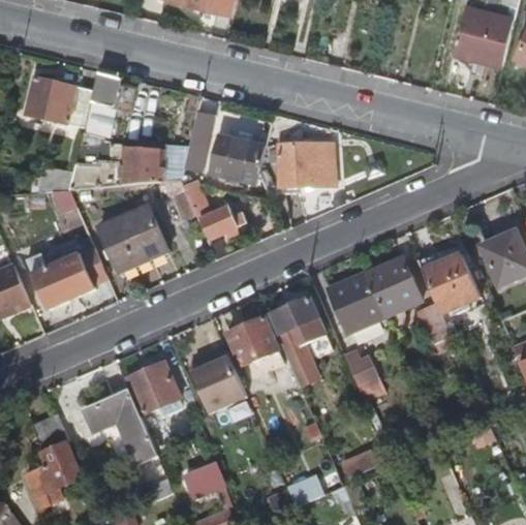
[(165,0),(227,14),(229,0),(165,0)]
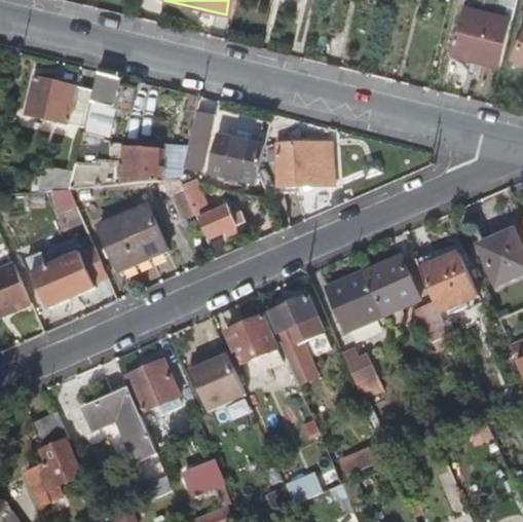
[(468,0),(464,10),(460,9),(450,54),(471,60),(472,53),(499,61),(510,21),(492,16),(495,0),(468,0)]
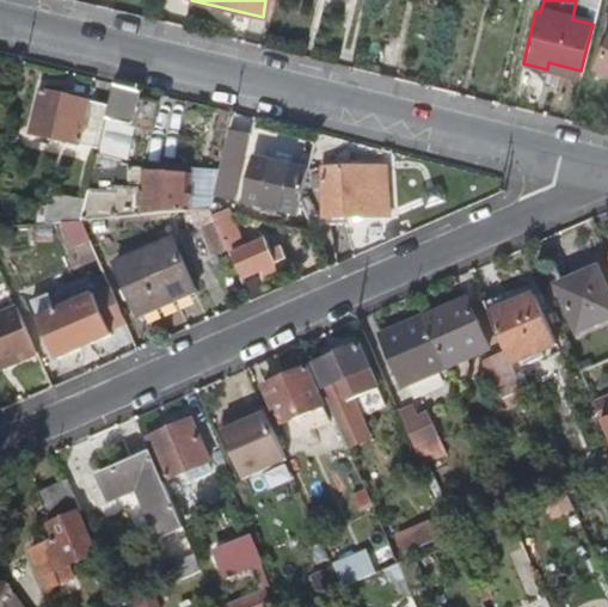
[(593,24),(597,0),(576,0),(572,19),(593,24)]
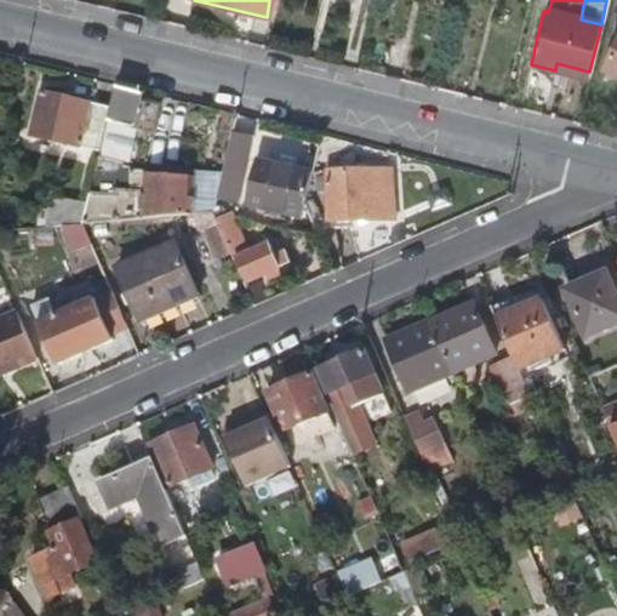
[(616,33),(603,66),(616,70),(616,33)]
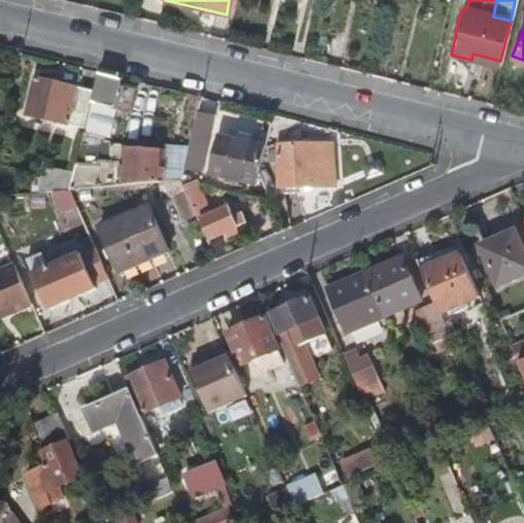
[(472,60),(499,67),(500,61),(473,54),(472,60)]
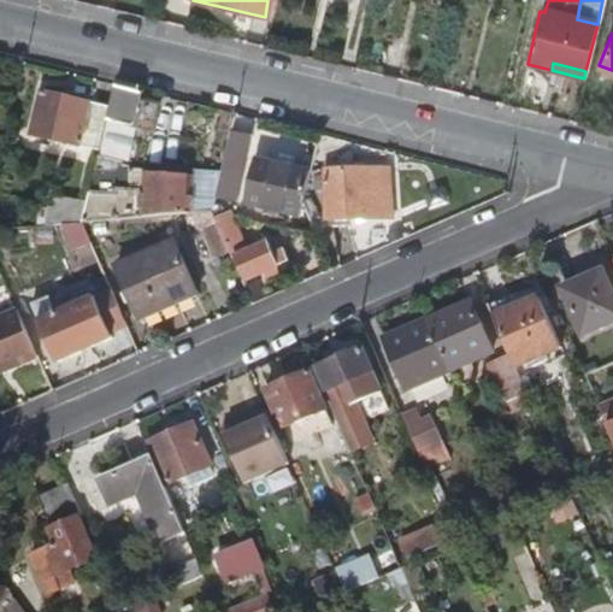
[(139,98),(140,89),(116,83),(111,105),(100,148),(99,156),(113,159),(123,122),(151,129),(157,103),(139,98)]
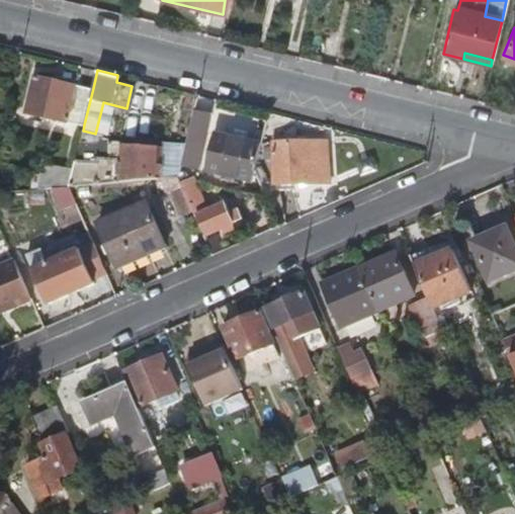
[(26,110),(84,124),(93,88),(34,75),(26,110)]
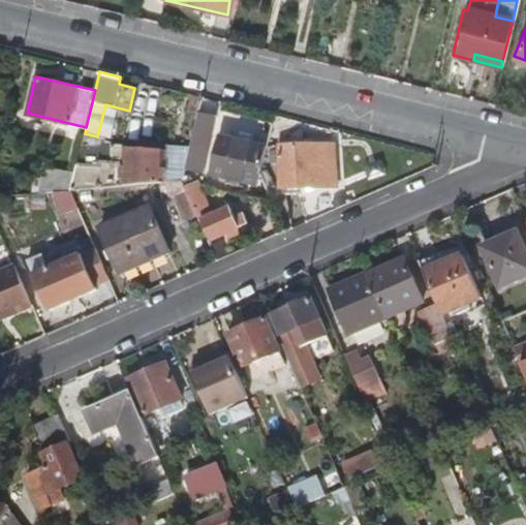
[(187,110),(198,113),(202,96),(190,94),(187,110)]
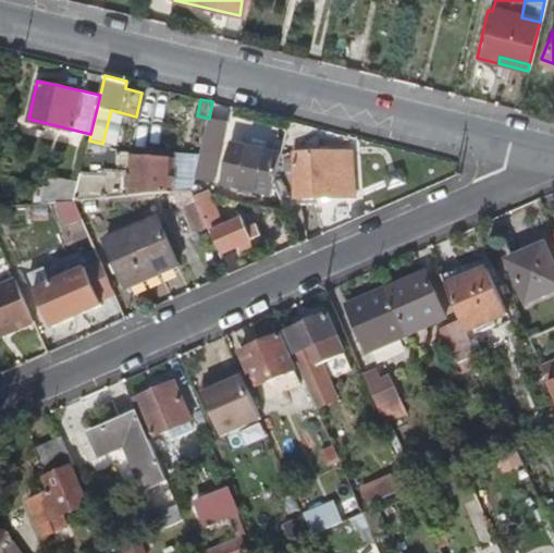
[(224,132),(207,127),(196,175),(213,179),(224,132)]
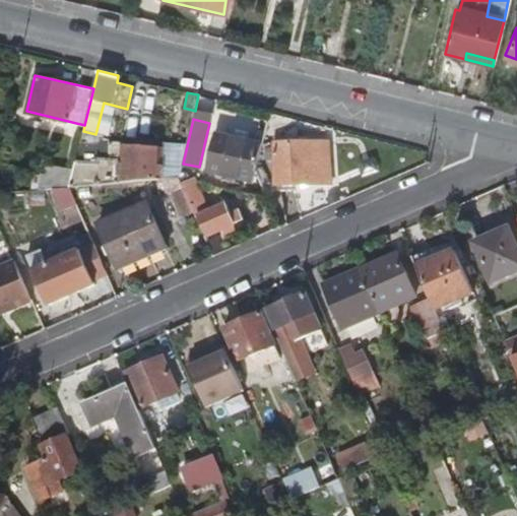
[(255,170),(262,143),(218,132),(209,169),(253,180),(255,170)]
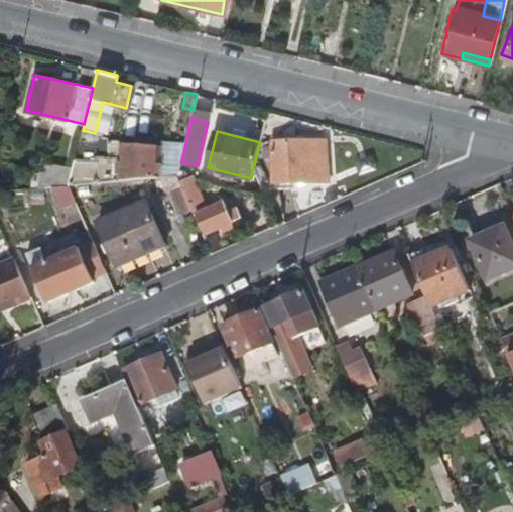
[(323,137),(314,138),(317,160),(326,159),(323,137)]
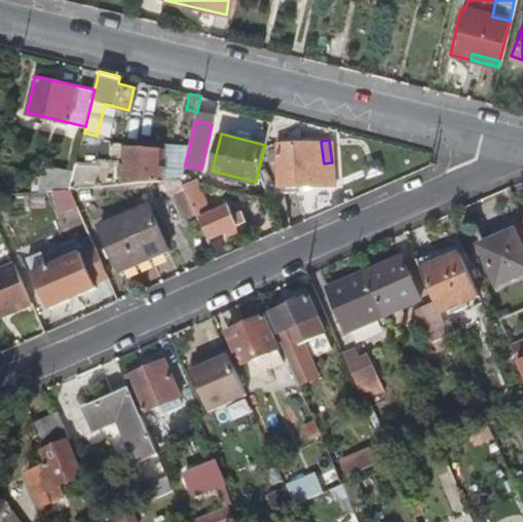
[(324,163),(321,141),(276,147),(283,190),(335,183),(332,162),(324,163)]
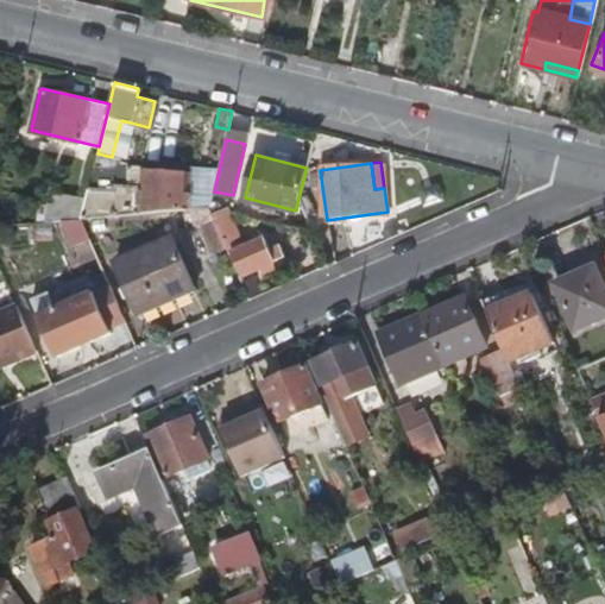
[(127,186),(92,176),(86,199),(81,220),(88,219),(187,211),(195,176),(149,174),(150,168),(132,164),(127,186)]
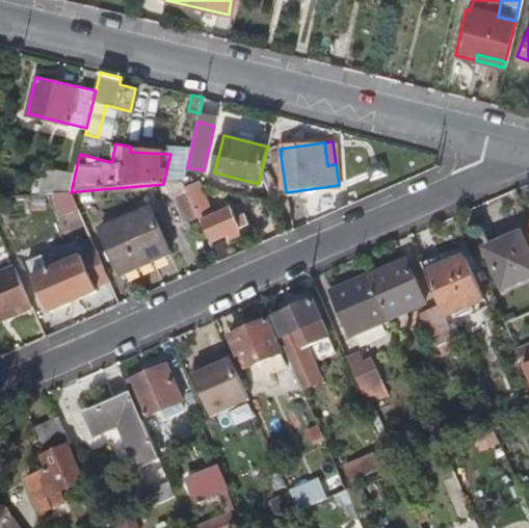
[(71,192),(75,174),(67,172),(48,166),(44,178),(41,177),(35,194),(71,192)]
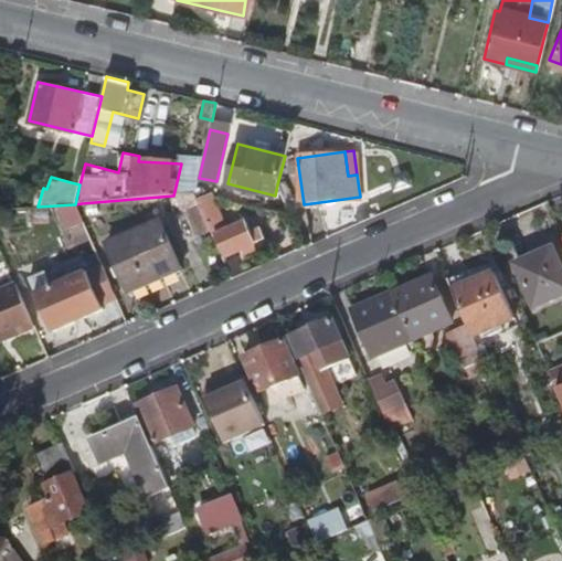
[(198,200),(195,193),(181,194),(189,212),(201,207),(198,200)]
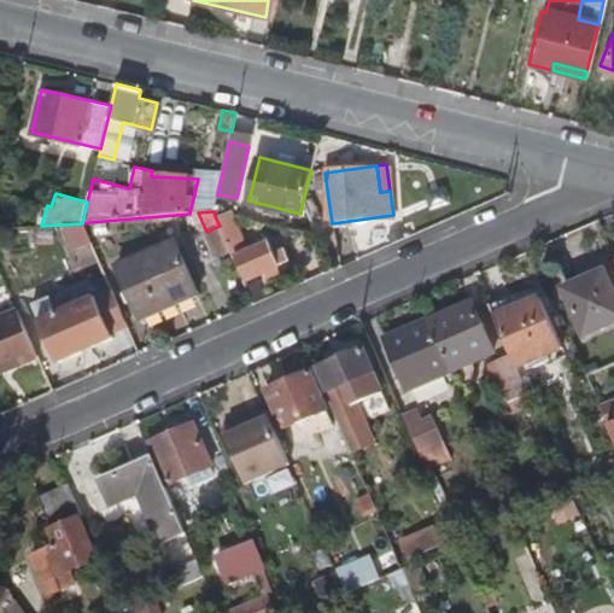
[(229,214),(216,219),(220,226),(229,251),(233,258),(246,252),(229,214)]
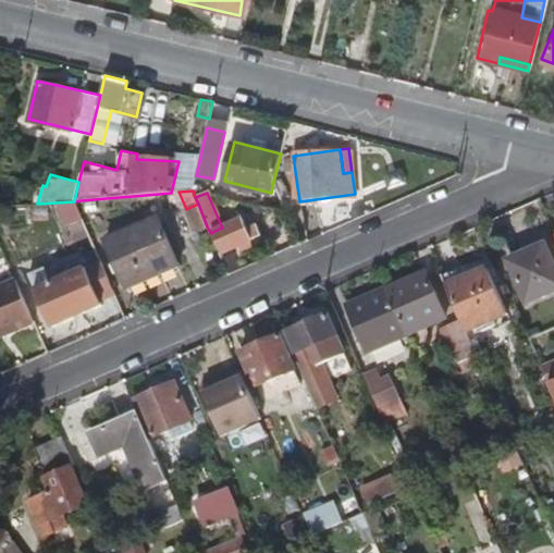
[(198,204),(186,209),(195,231),(207,226),(198,204)]
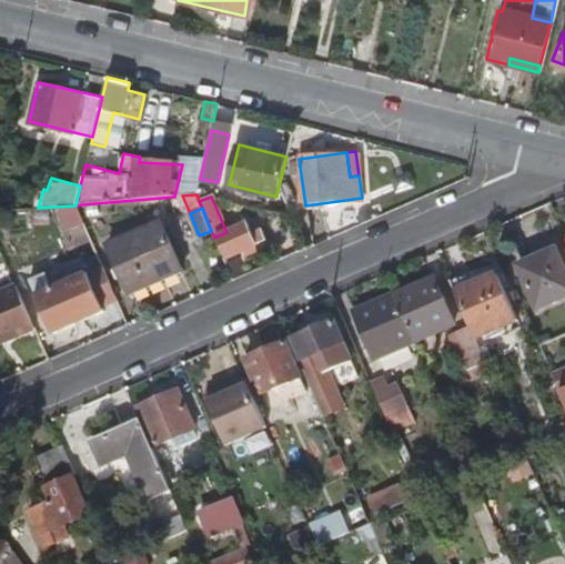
[(214,238),(223,259),(255,245),(246,223),(226,232),(214,238)]
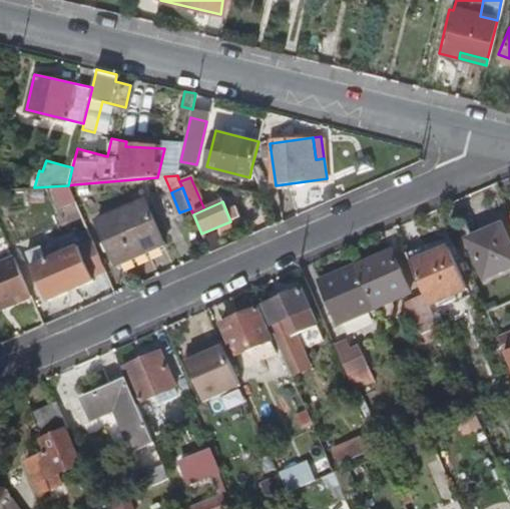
[(145,202),(99,221),(118,265),(163,244),(145,202)]
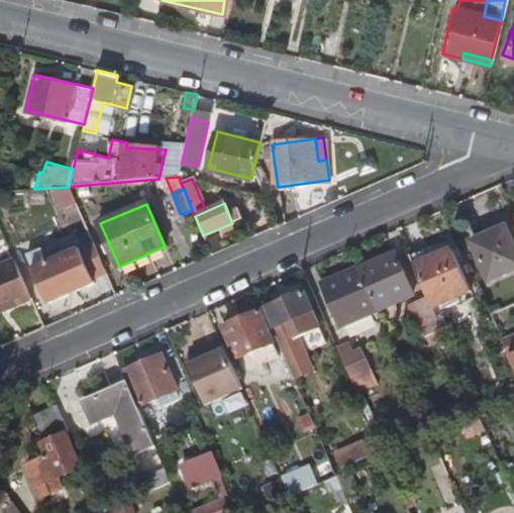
[(513,250),(503,225),(469,239),(486,280),(513,267),(513,250)]
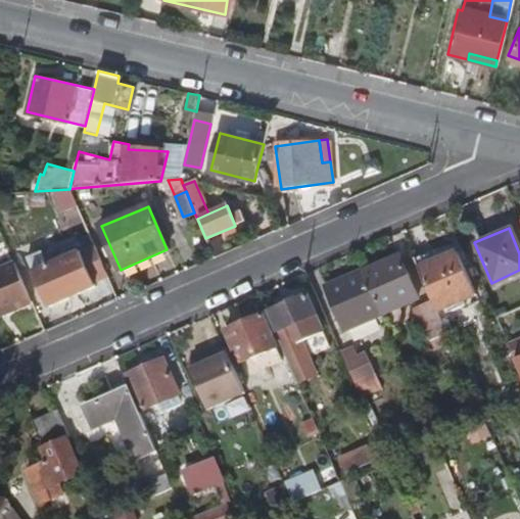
[(218,238),(207,244),(213,256),(224,251),(218,238)]
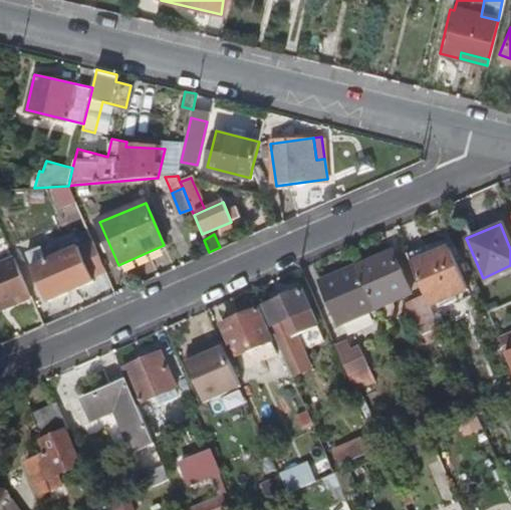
[(47,301),(107,275),(92,240),(62,254),(59,247),(42,254),(45,261),(32,267),(47,301)]
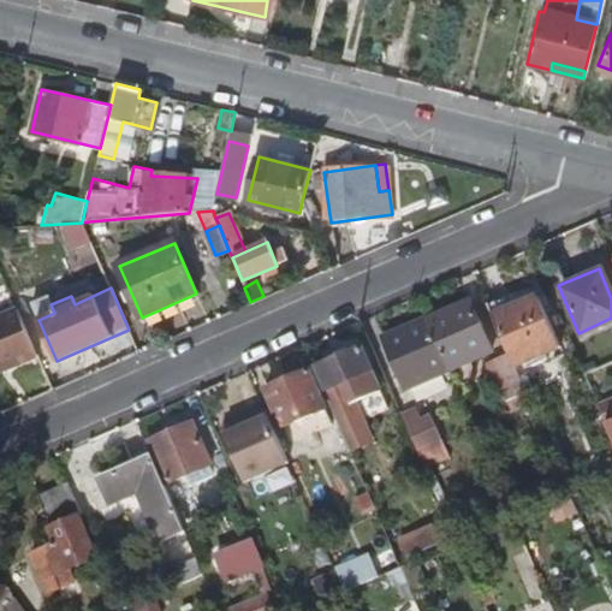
[(536,297),(489,318),(507,359),(511,368),(558,348),(536,297)]
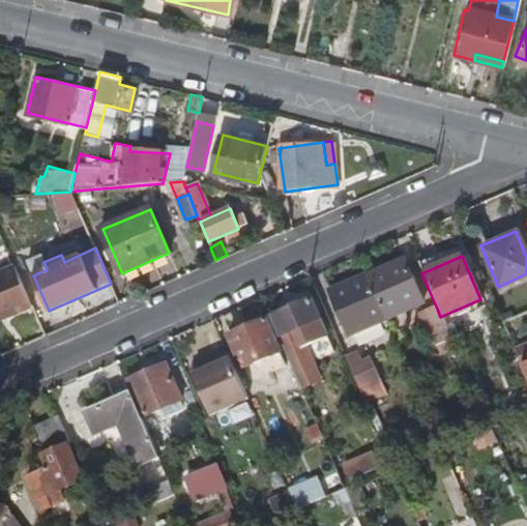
[(400,258),(364,274),(384,319),(419,303),(400,258)]
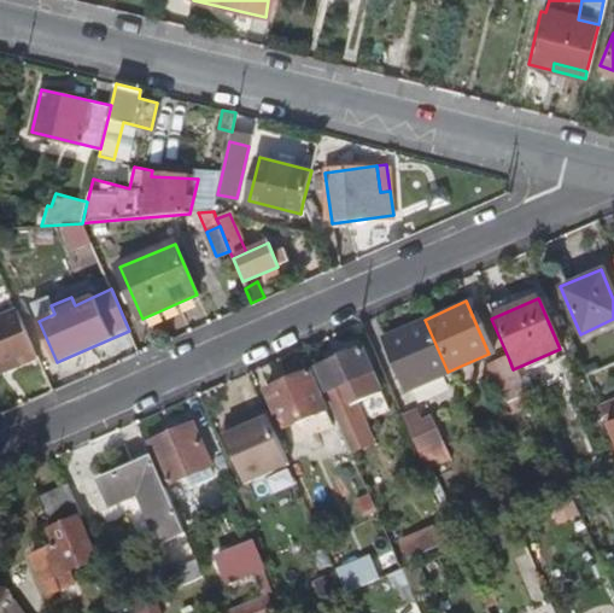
[(0,372),(37,356),(17,308),(0,316),(0,372)]
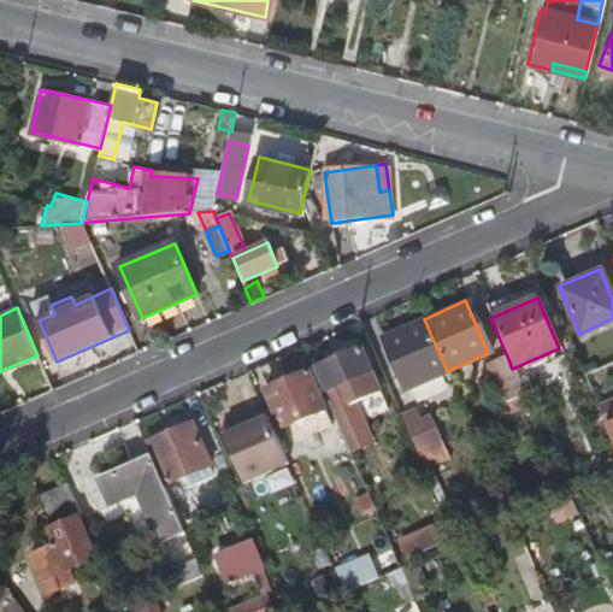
[(447,371),(424,319),(382,339),(405,390),(447,371)]
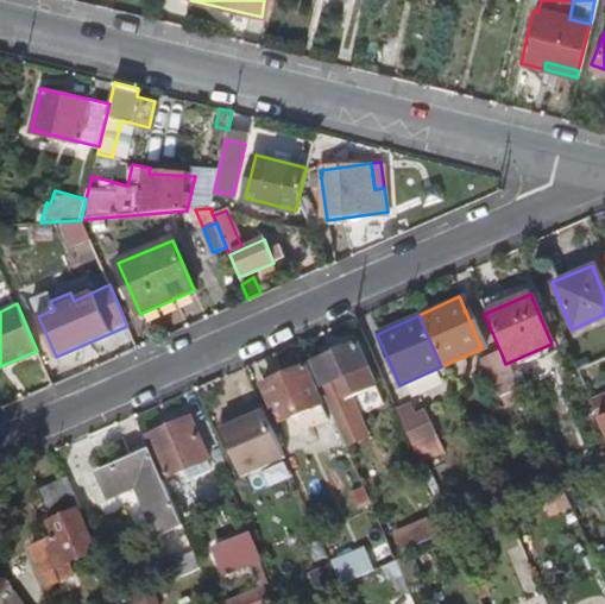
[(322,384),(319,385),(328,408),(332,417),(345,446),(367,435),(351,397),(375,388),(354,345),(313,363),(322,384)]
